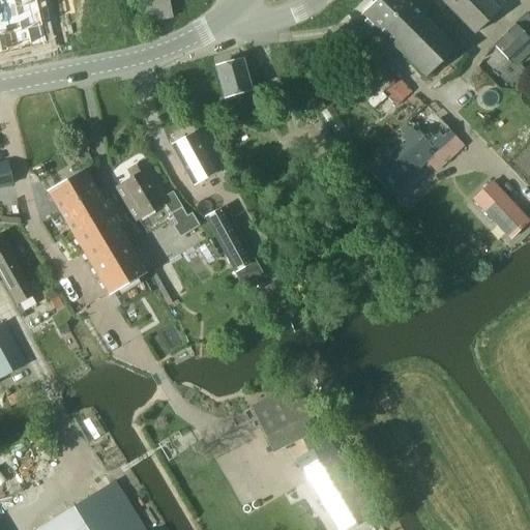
[(140,0),(145,25),(171,20),(167,0),(140,0)]
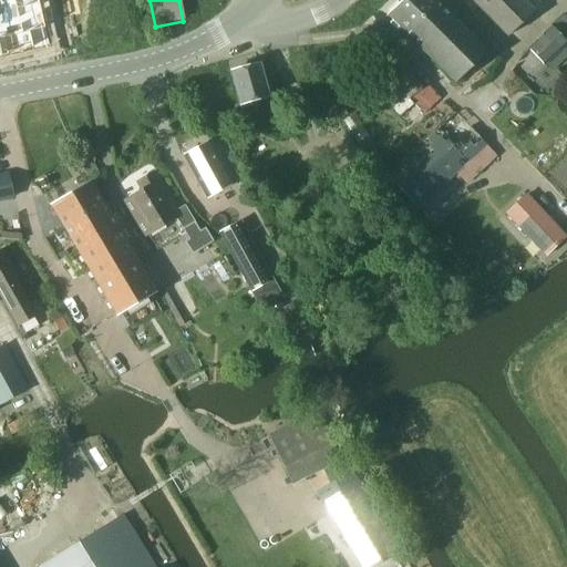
[(403,0),(388,16),(454,85),(486,53),(433,0),(403,0)]
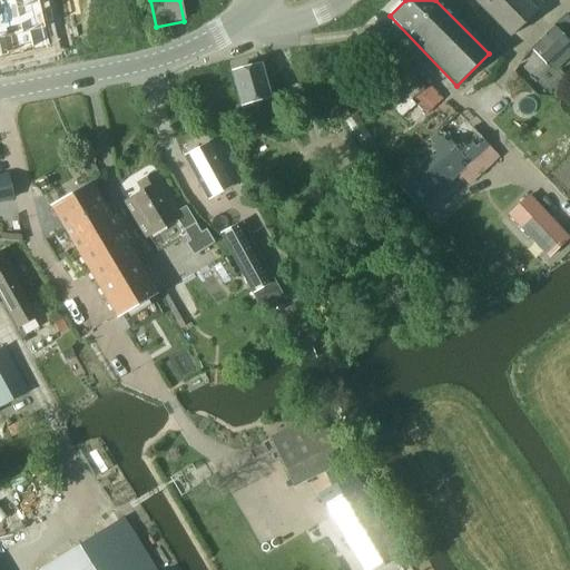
[(473,0),(509,37),(534,12),(522,0),(473,0)]
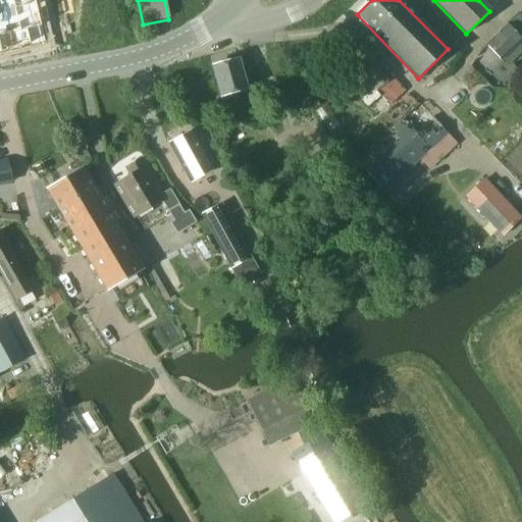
[(7,3),(0,4),(0,54),(17,50),(7,3)]
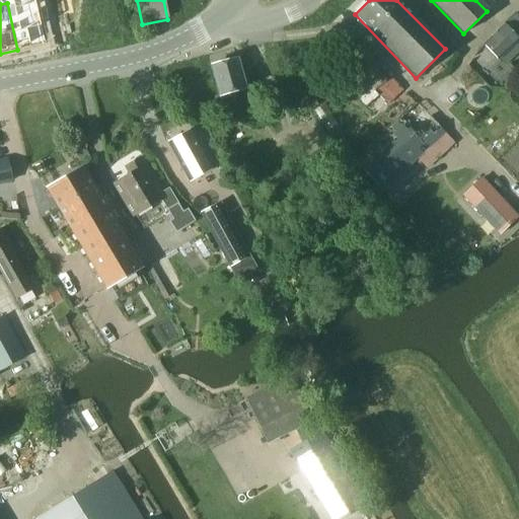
[(518,44),(517,41),(518,39),(518,17),(515,13),(503,24),(483,44),(497,60),(498,59),(505,66),(518,51),(518,44)]
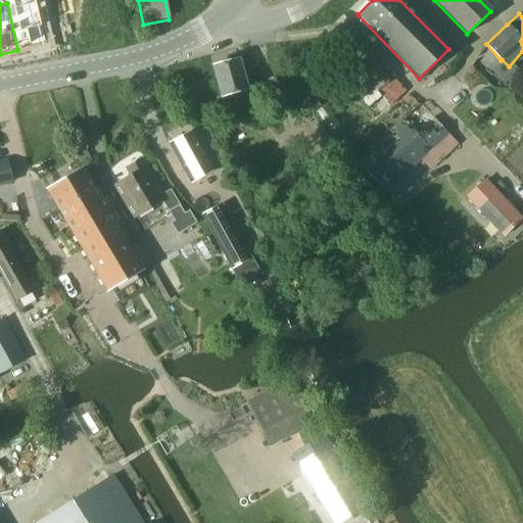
[(341,81),(368,109),(381,97),(389,106),(405,91),(370,54),(355,67),(341,81)]
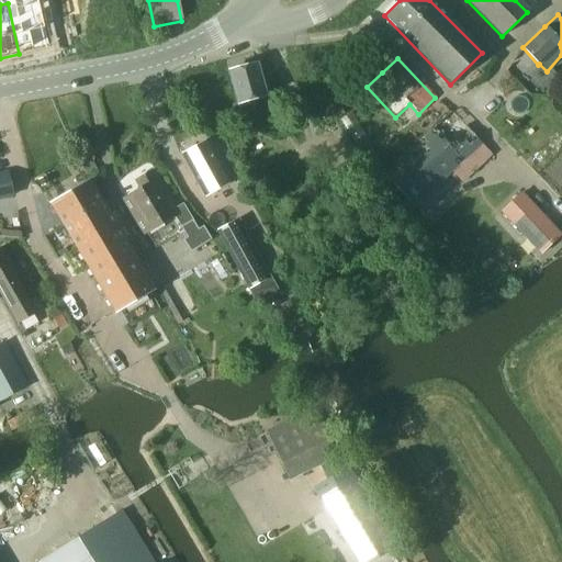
[(256,65),(228,71),(237,104),(242,103),(244,114),(259,110),(256,100),(265,98),(256,65)]
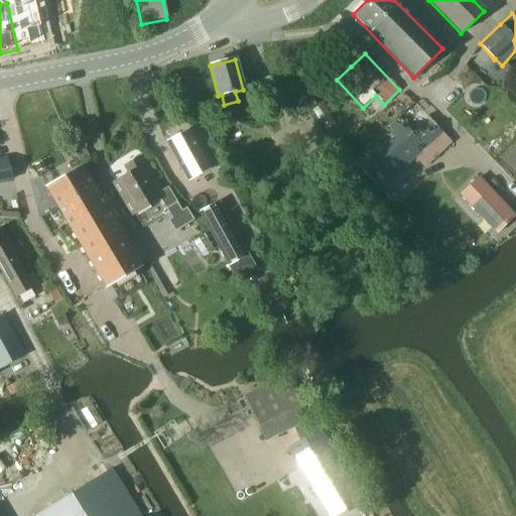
[(221,96),(214,98),(217,112),(225,110),(221,96)]
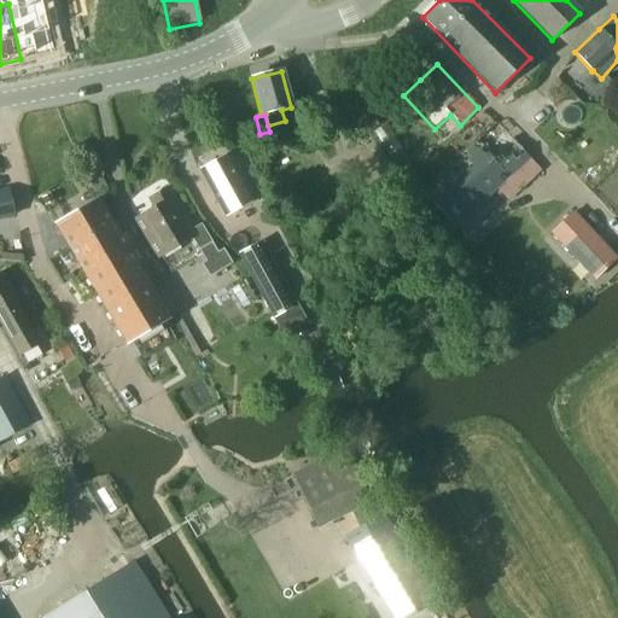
[(423,192),(455,228),(529,159),(496,123),(423,192)]
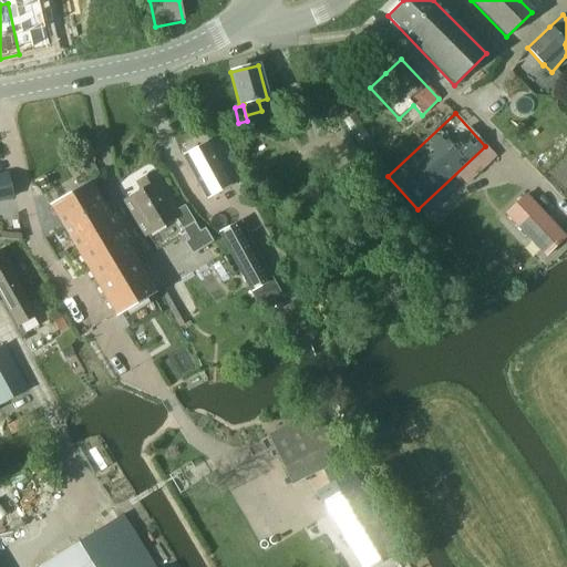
[(233,184),(209,142),(182,156),(205,198),(233,184)]
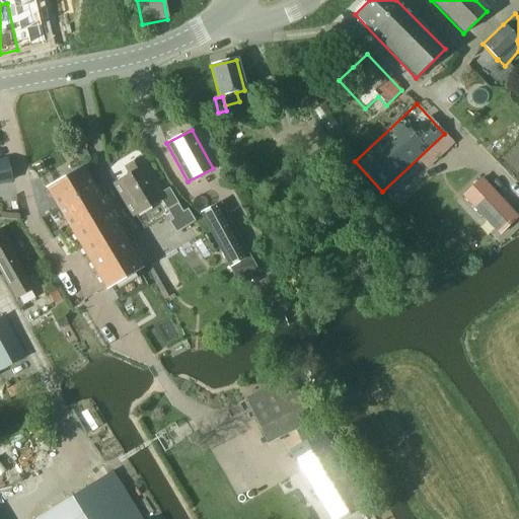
[(140,158),(125,167),(129,174),(112,184),(132,217),(160,200),(166,210),(177,204),(168,189),(160,193),(140,158)]
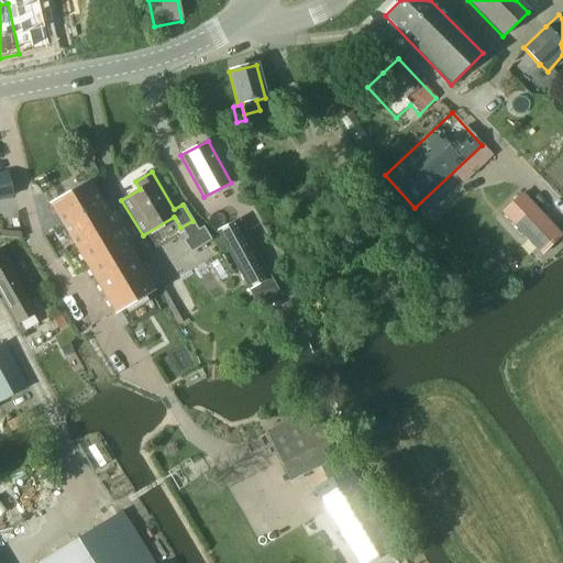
[(0,174),(0,198),(12,196),(7,173),(0,174)]
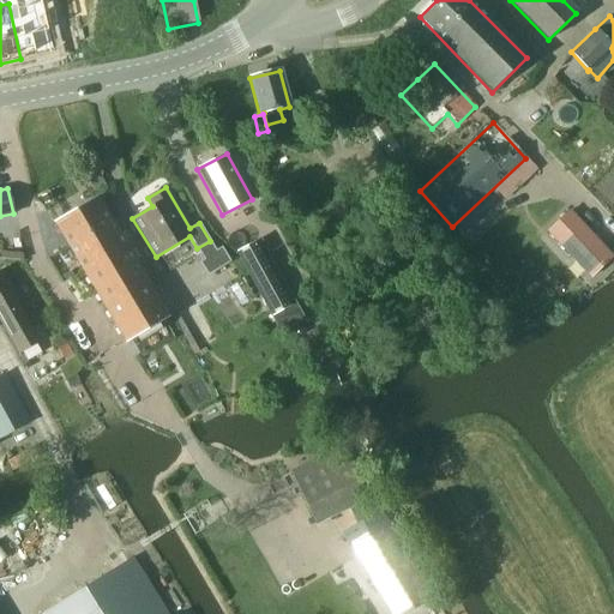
[(55,224),(125,341),(168,315),(98,198),(55,224)]
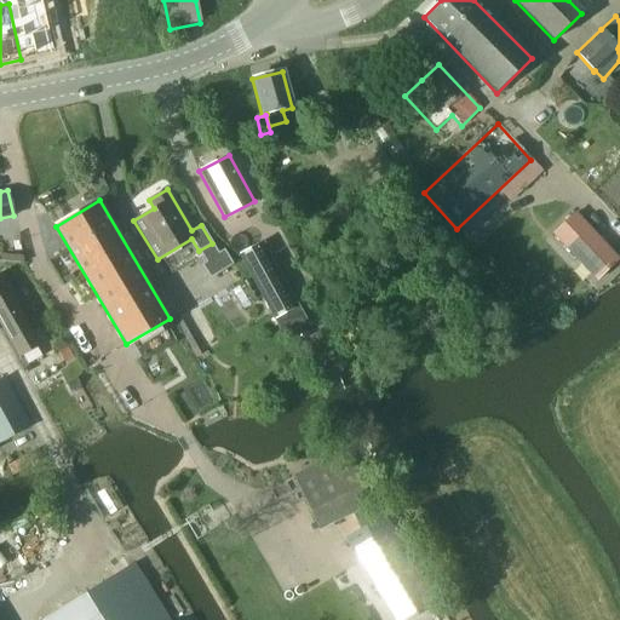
[(572,213),(549,235),(592,282),(616,260),(572,213)]
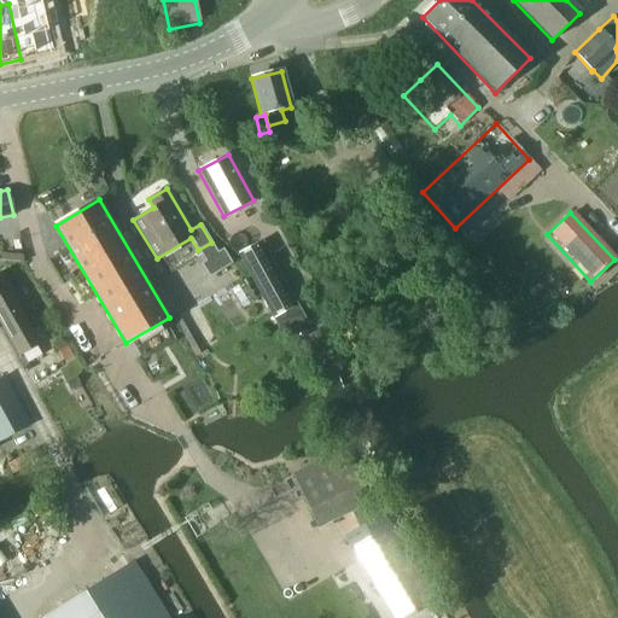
[(211,243),(198,250),(204,261),(217,254),(211,243)]
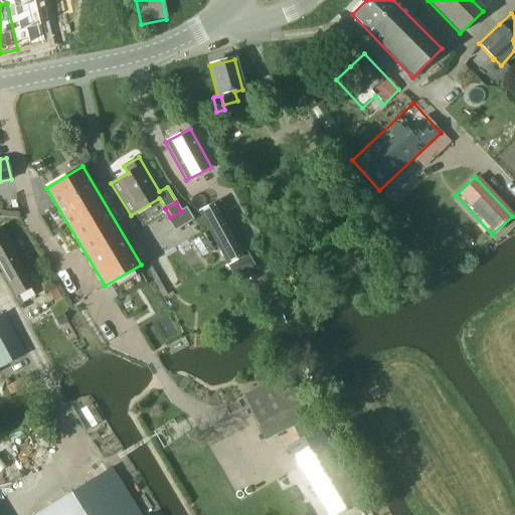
[(254,269),(225,216),(223,218),(217,206),(200,215),(234,279),(254,269)]
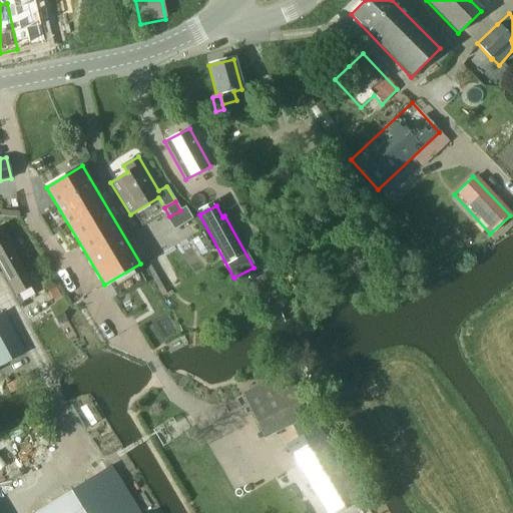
[(0,227),(0,269),(15,296),(32,286),(9,244),(12,243),(3,226),(0,227)]
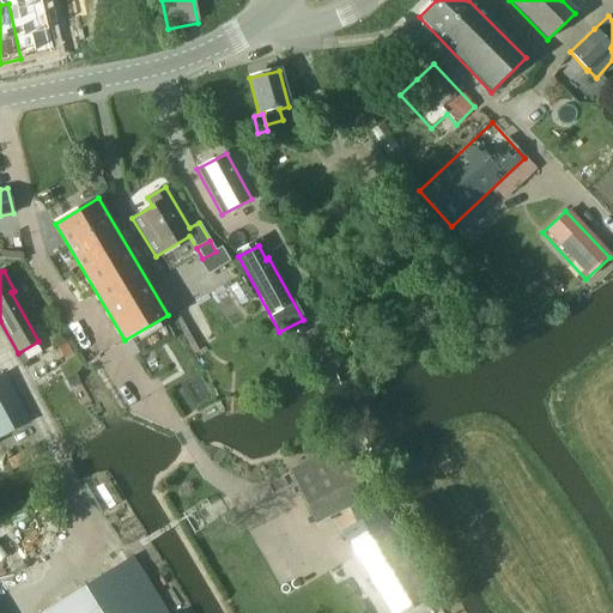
[(4,375),(0,376),(0,436),(29,422),(4,375)]
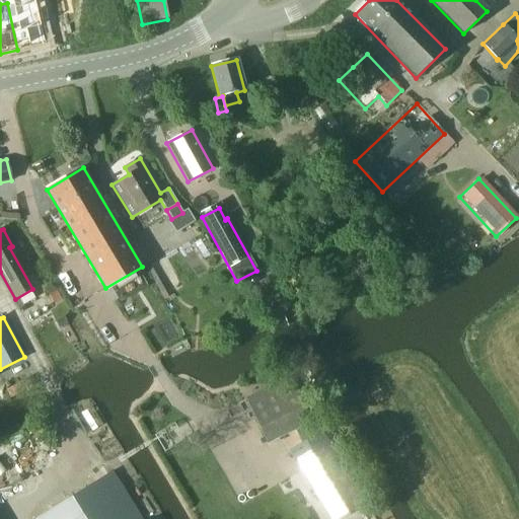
[(245,400),(266,444),(310,423),(289,379),(245,400)]
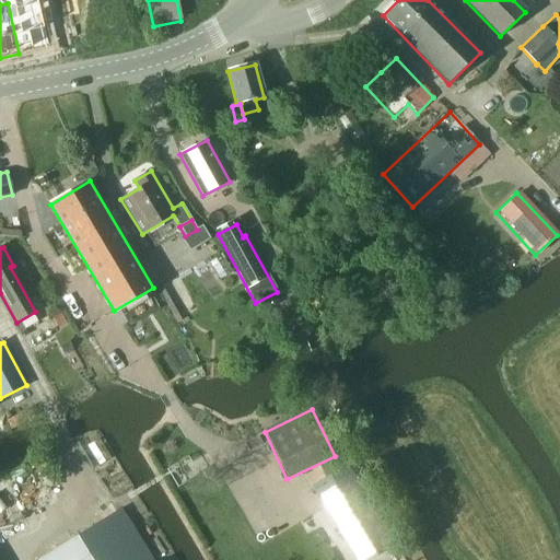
[(347,471),(327,483),(339,502),(359,490),(347,471)]
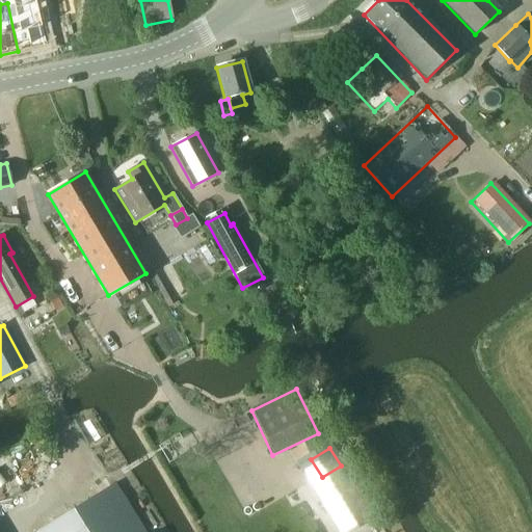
[(322,477),(308,486),(335,531),(352,531),(373,521),(341,466),(322,477)]
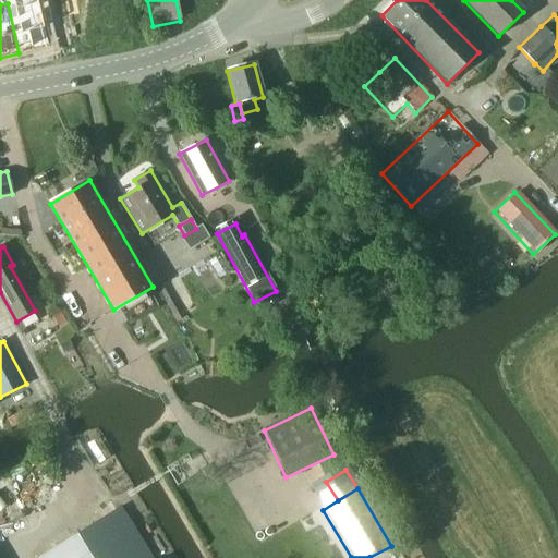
[(38,557),(147,557),(118,510),(38,557)]
